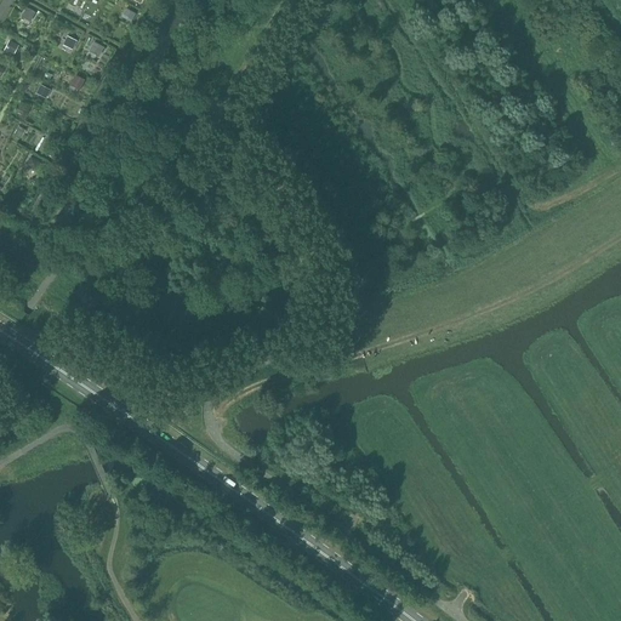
[(22,17),(30,22),(35,13),(27,7),(22,17)]
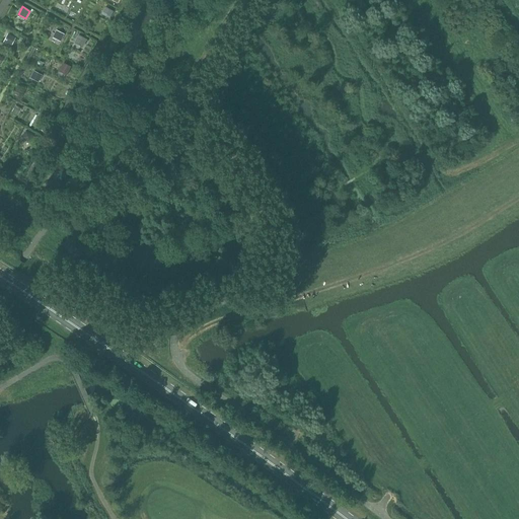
[(110,19),(114,11),(105,7),(101,14),(110,19)]
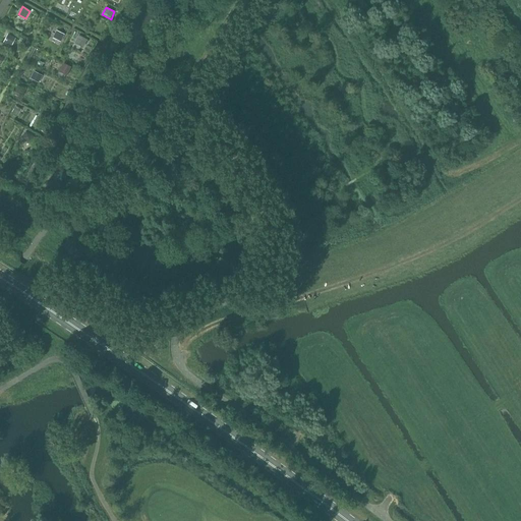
[(61,42),(64,35),(57,31),(53,38),(61,42)]
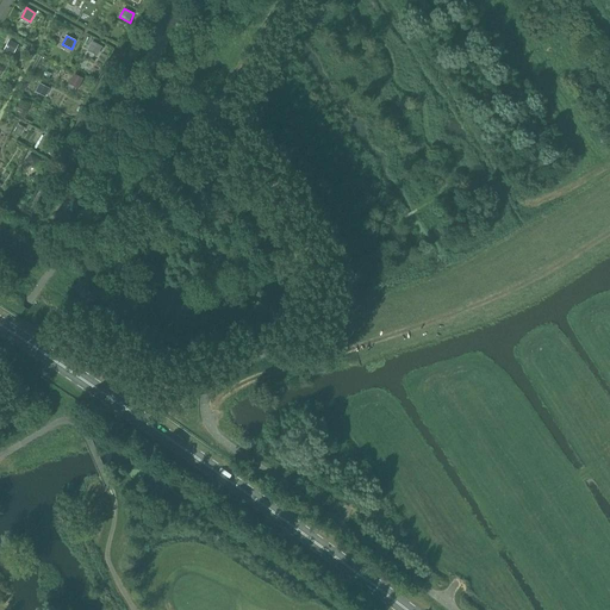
[(18,45),(10,41),(5,50),(13,54),(18,45)]
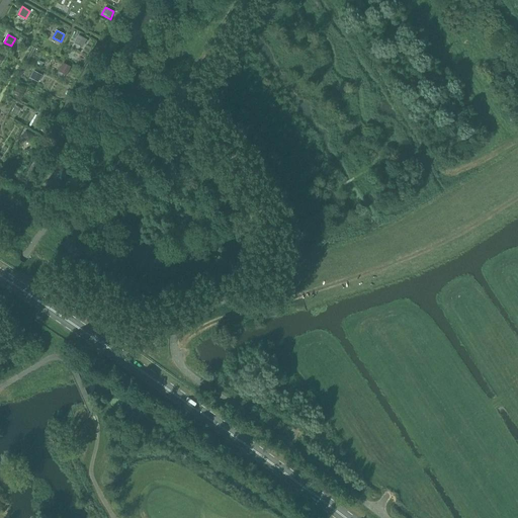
[(83,48),(87,39),(78,35),(75,42),(83,48)]
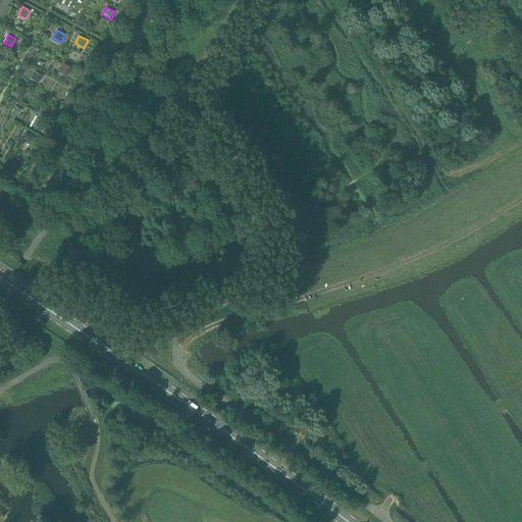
[(63,65),(59,73),(67,77),(71,69),(63,65)]
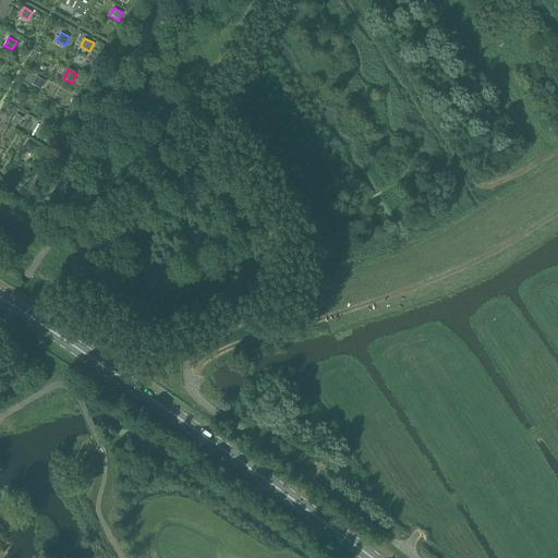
[(41,88),(46,81),(37,76),(34,84),(41,88)]
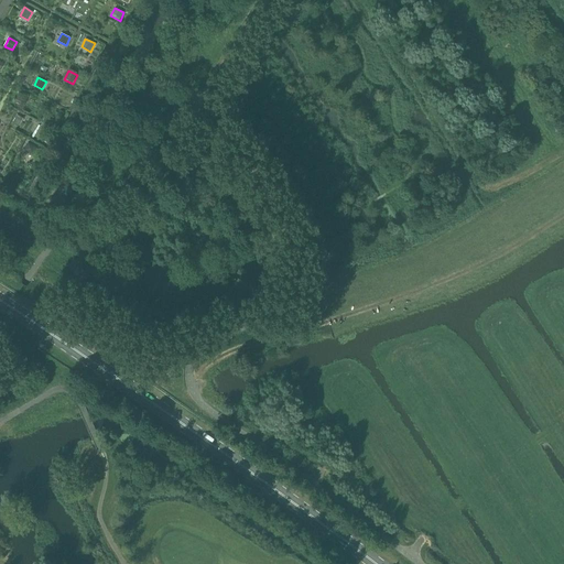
[(18,97),(14,104),(23,109),(26,101),(18,97)]
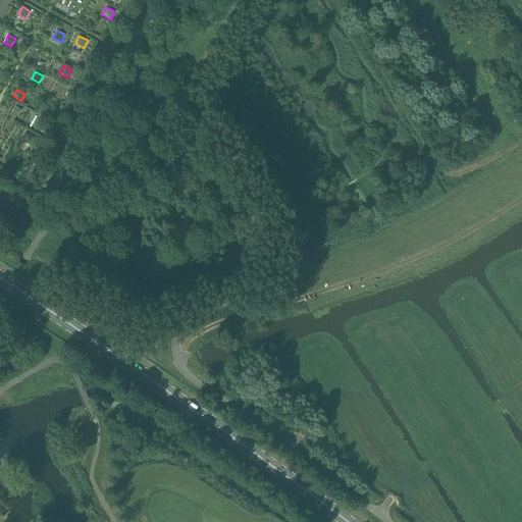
[(12,112),(18,115),(21,109),(16,106),(12,112)]
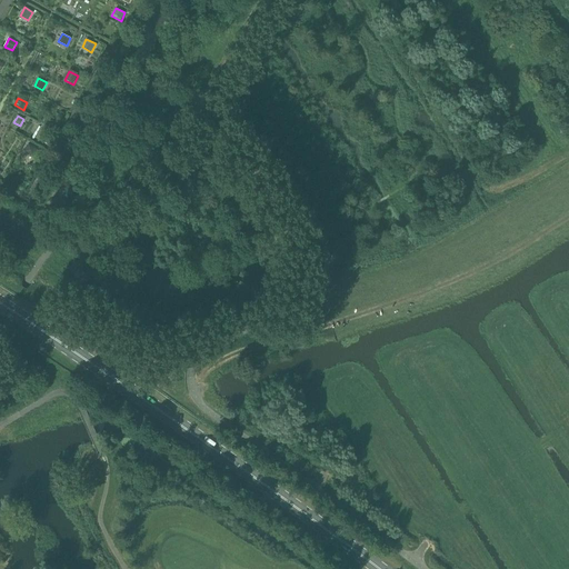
[(37,148),(29,145),(25,152),(32,157),(37,148)]
